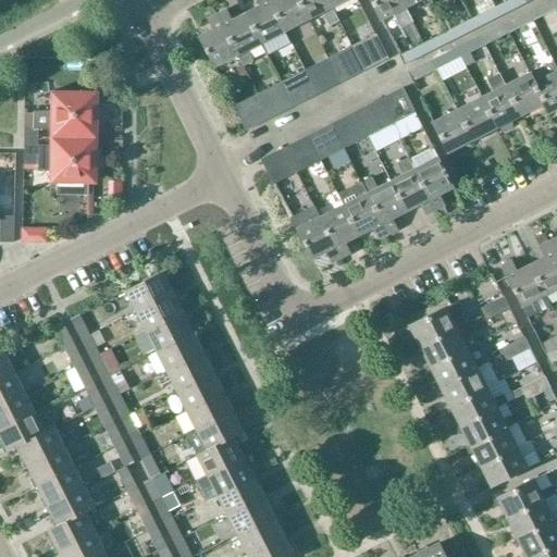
[(245,15),(260,45),(284,33),(267,0),(255,0),(259,8),(245,15)]
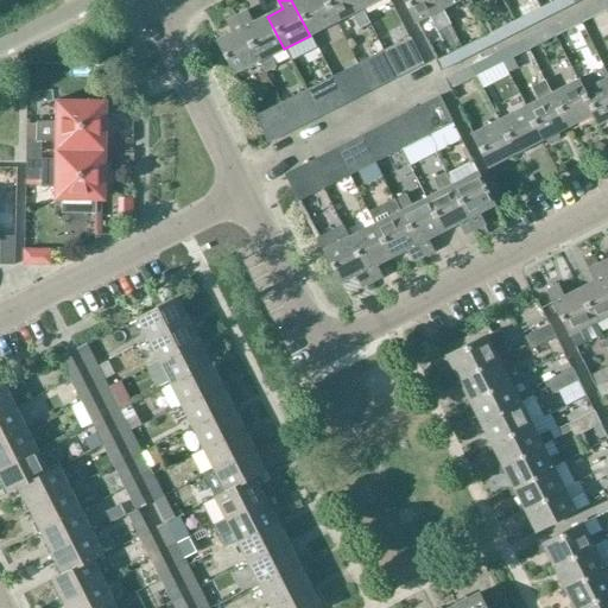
[(335,21),(324,0),(291,0),(310,36),(335,21)]
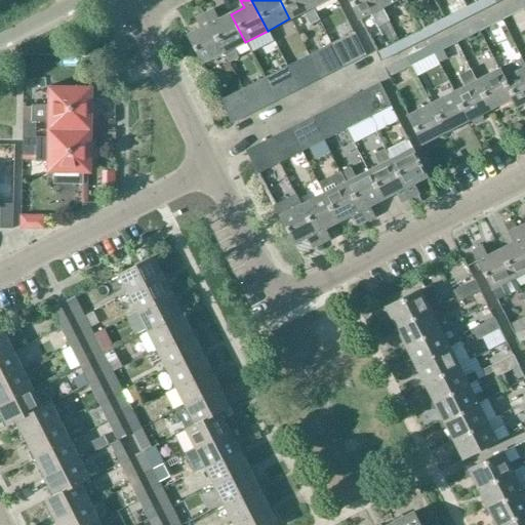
[(280,0),(289,18),(303,12),(309,25),(318,19),(312,8),(308,0),(280,0)]
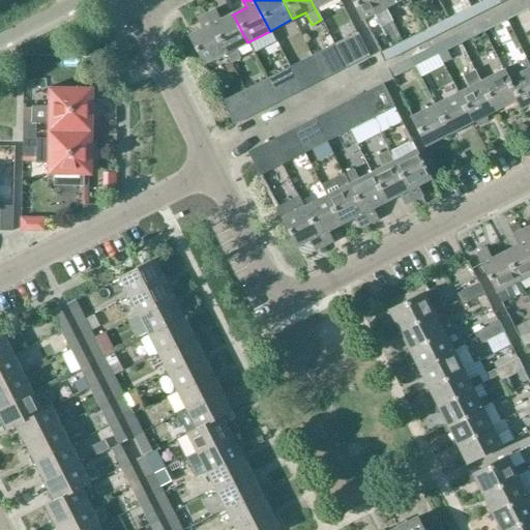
[(350,0),(361,21),(362,21),(373,15),(378,26),(389,20),(384,9),(379,0),(350,0)]
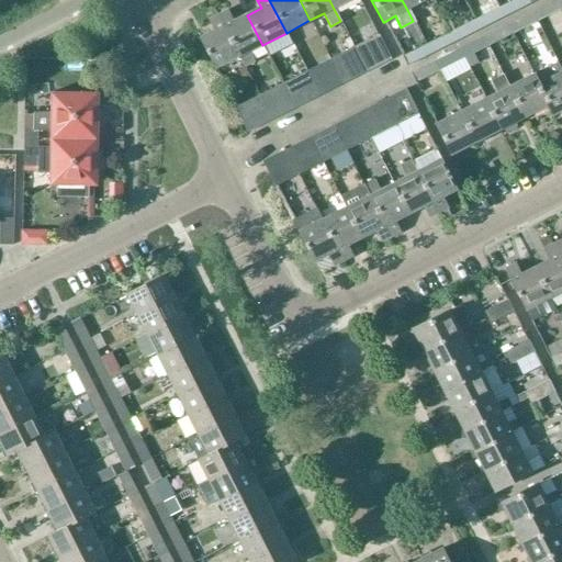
[(402,0),(407,10),(426,0),(402,0)]
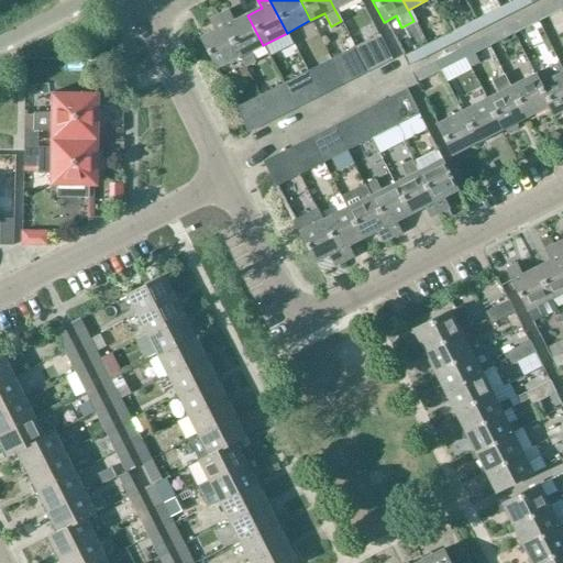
[(483,17),(476,20),(482,30),(505,18),(499,7),(496,0),(494,0),(479,8),(483,17)]
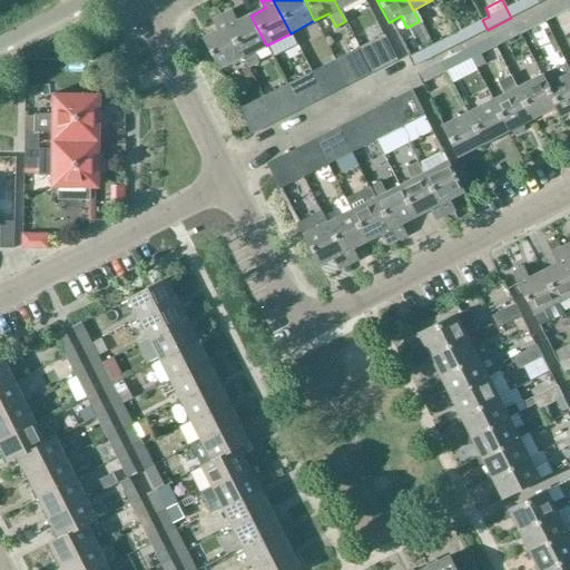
[(533,0),(520,0),(505,7),(511,18),(537,6),(533,0)]
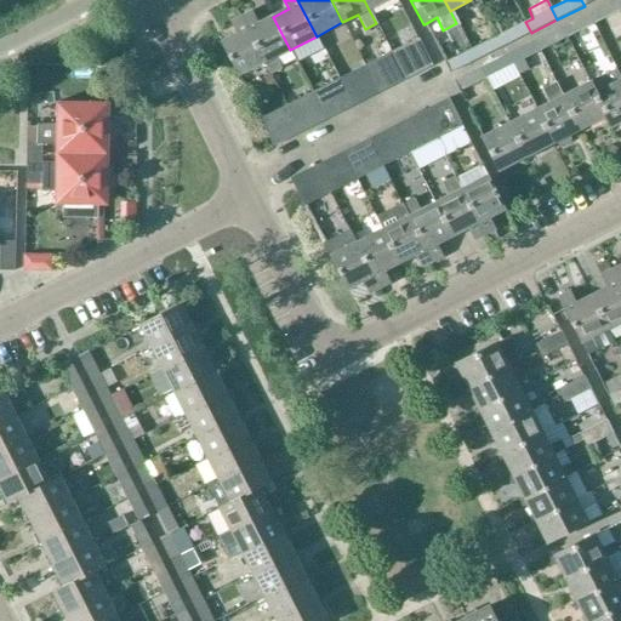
[(614,0),(587,13),(593,24),(620,10),(614,0)]
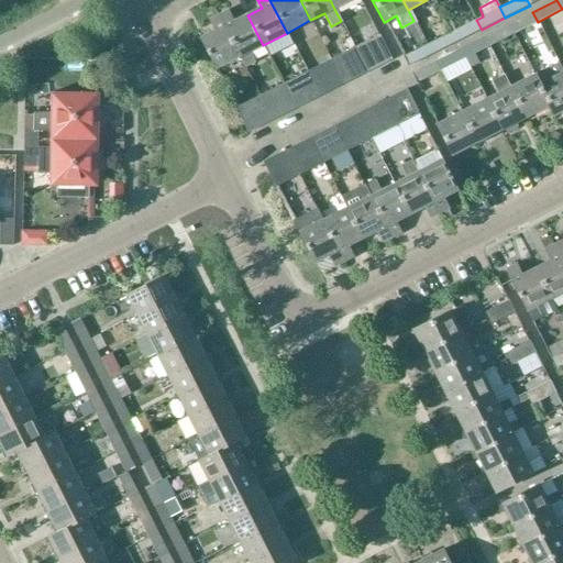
[(218,17),(239,57),(240,56),(245,68),(255,63),(250,52),(263,45),(247,15),(233,22),(228,11),(218,17)]
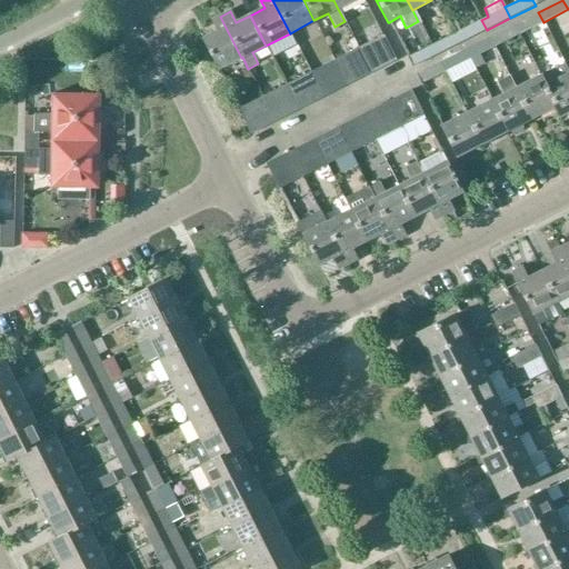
[(538,12),(513,26),(518,35),(543,22),(538,12)]
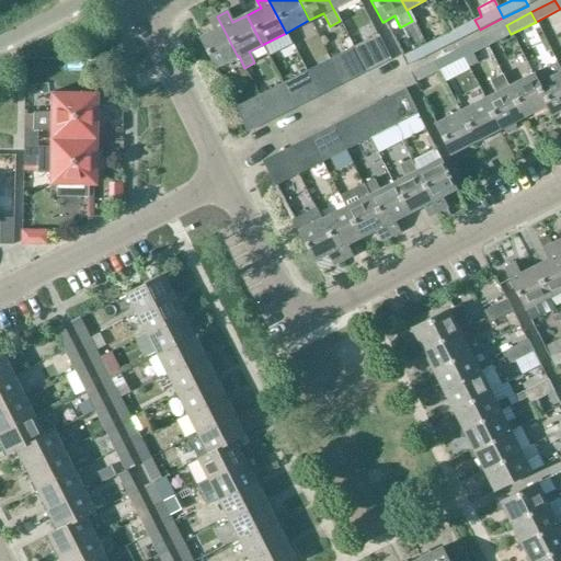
[(238,57),(217,16),(208,21),(214,32),(199,39),(214,69),(238,57)]
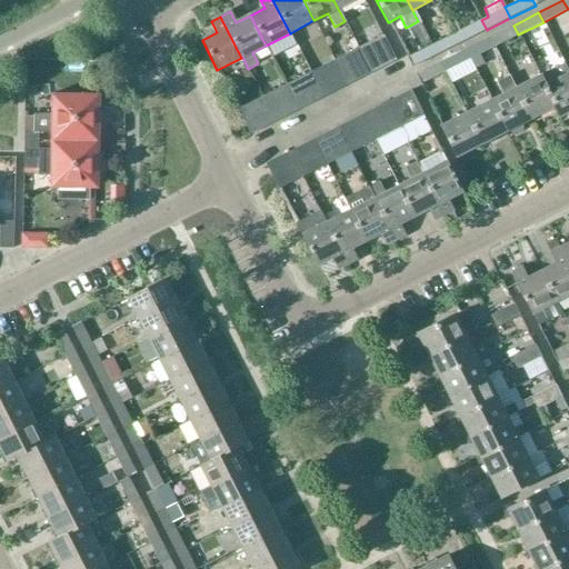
[(456,32),(461,43),(487,30),(481,20),(456,32)]
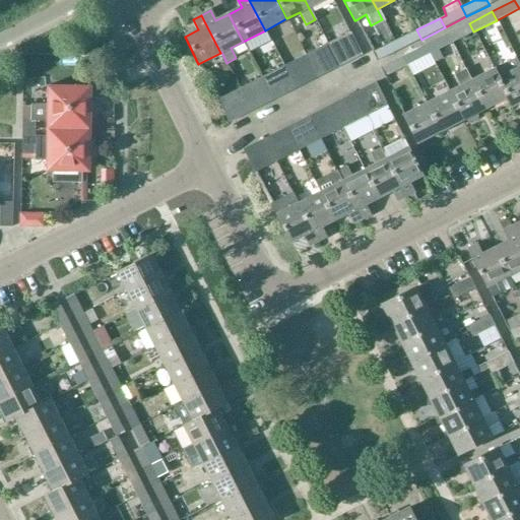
[(469,23),(447,35),(452,43),(473,31),(469,23)]
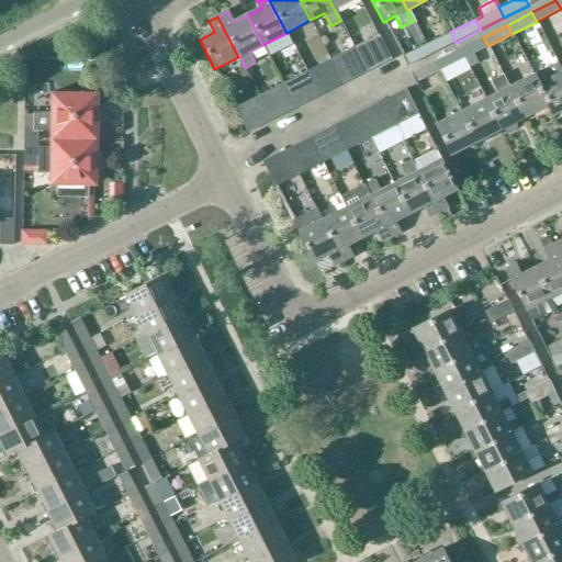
[(456,43),(450,32),(425,44),(430,55),(456,43)]
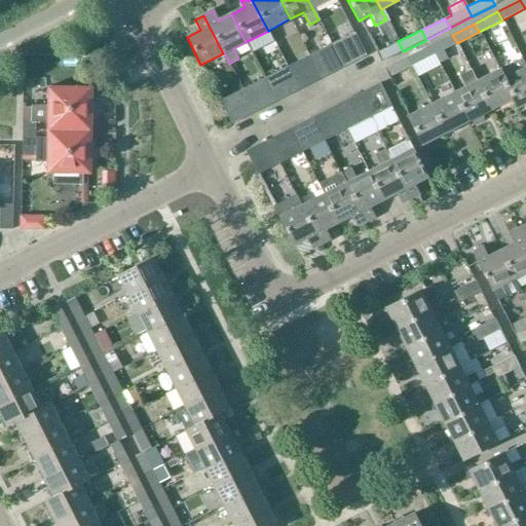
[(331,44),(343,68),(366,57),(353,33),(331,44)]
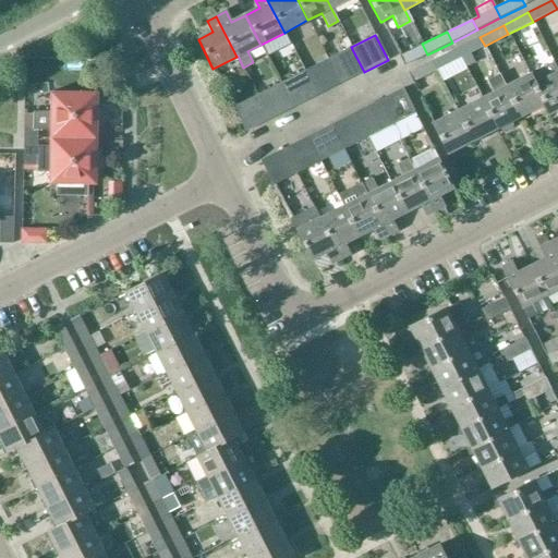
[(480,37),(456,49),(461,59),(485,46),(480,37)]
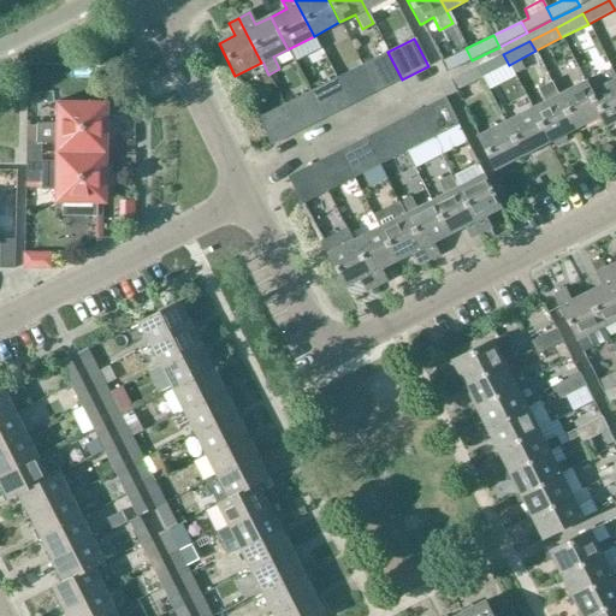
[(472,60),(466,48),(442,60),(448,72),(472,60)]
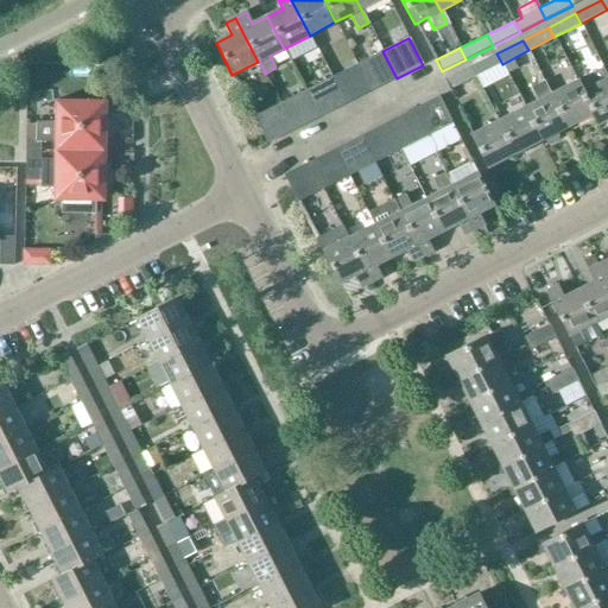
[(382,51),(358,64),(371,92),(397,78),(382,51)]
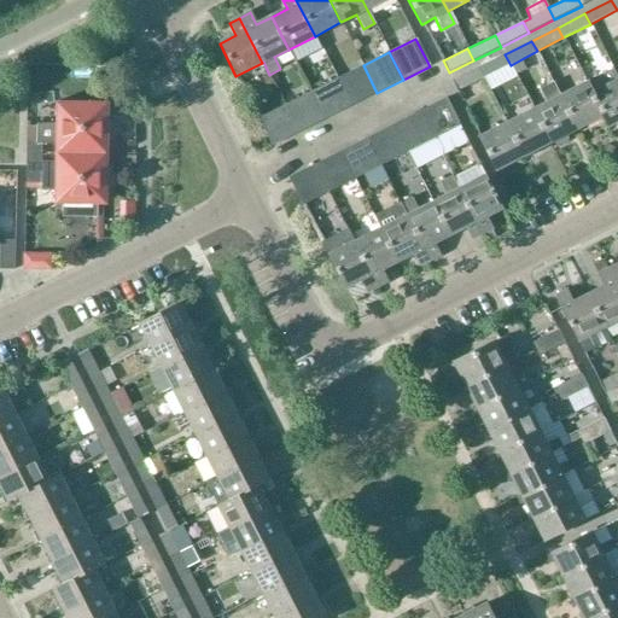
[(478,68),(483,79),(511,65),(505,54),(478,68)]
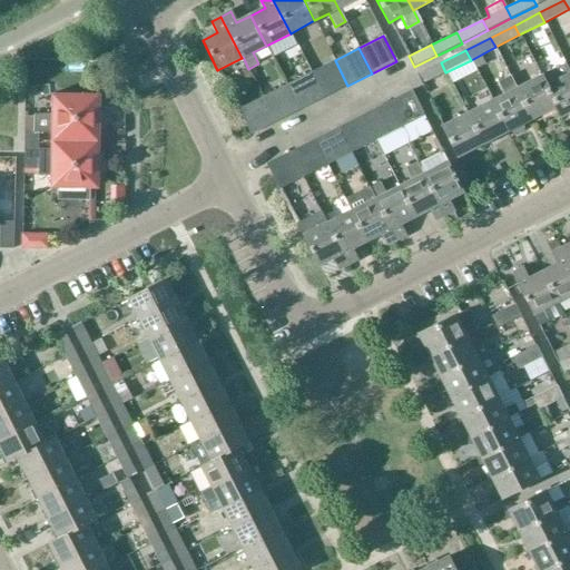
[(335,60),(311,72),(324,98),(347,86),(335,60)]
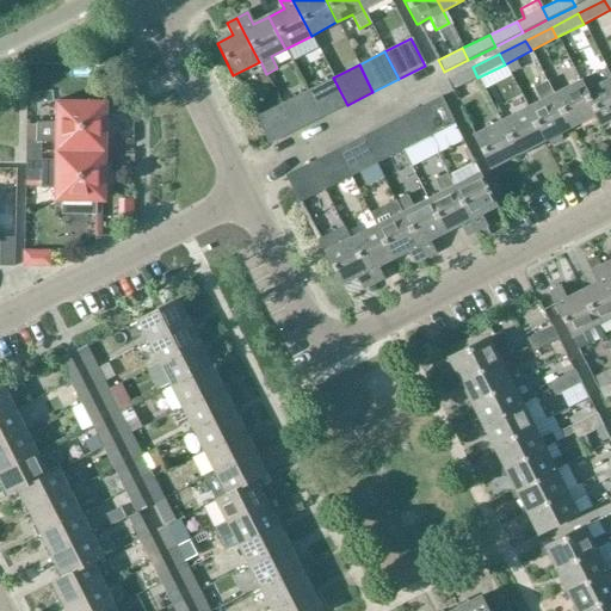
[(477,78),(473,67),(446,80),(452,91),(477,78)]
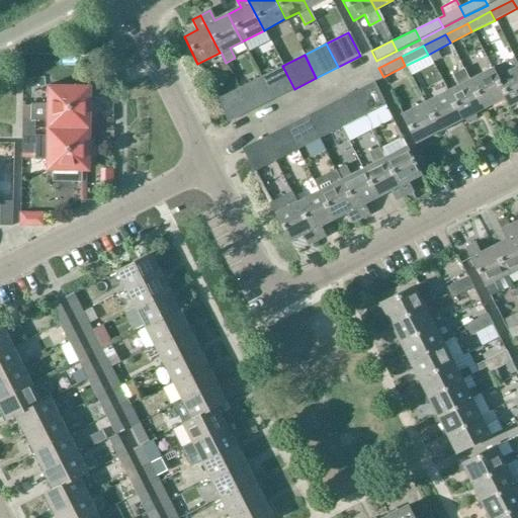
[(506,97),(505,98),(509,107),(517,102),(517,67),(514,58),(491,70),(506,97)]
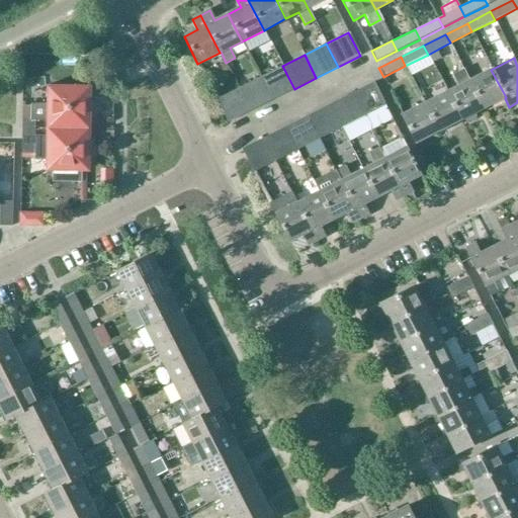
[(282,66),(260,77),(272,100),(294,89),(282,66)]
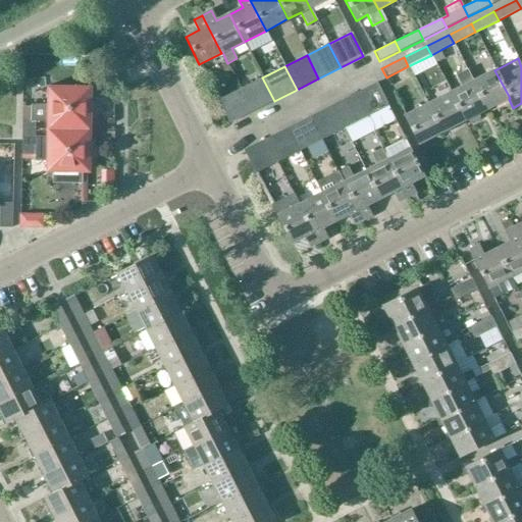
[(450,93),(465,121),(467,120),(468,123),(471,124),(478,121),(479,117),(478,115),(487,110),(473,82),(467,69),(456,75),(461,87),(450,93)]
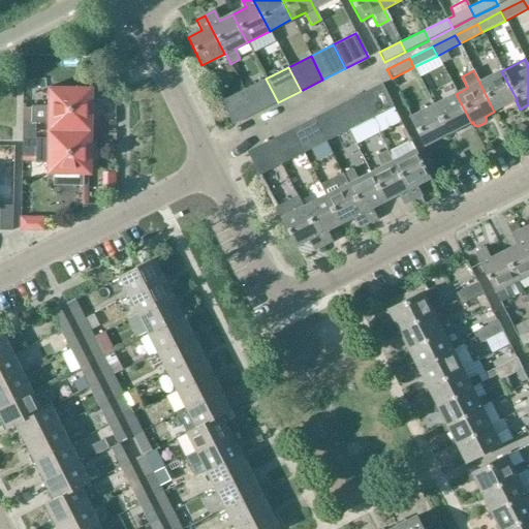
[(501,71),(479,83),(494,112),(516,100),(517,99),(501,71)]
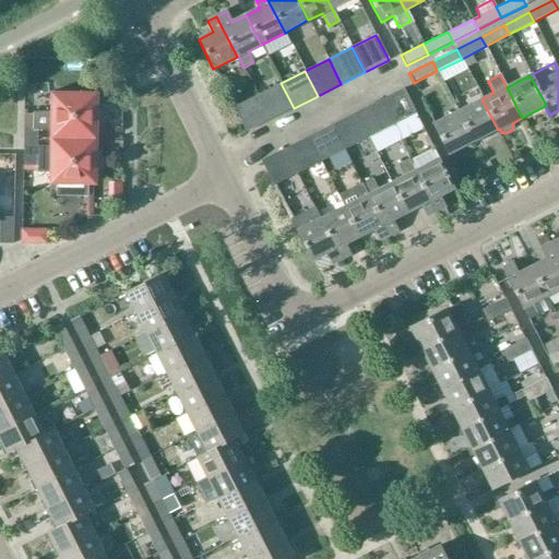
[(281,83),(257,95),(270,120),(294,108),(281,83)]
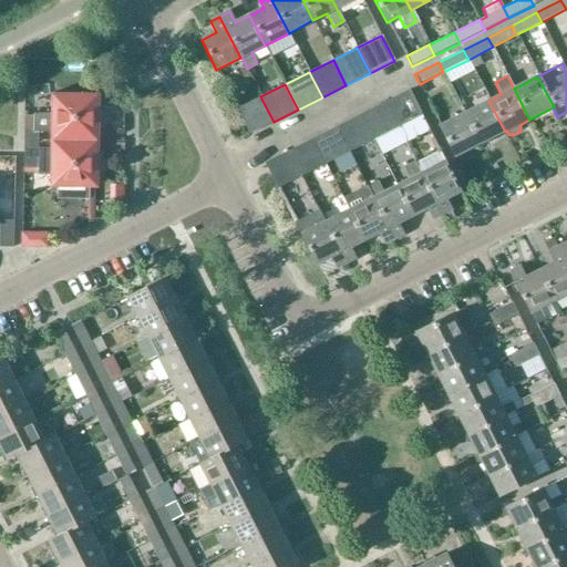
[(35,135),(49,135),(49,136),(58,136),(89,106),(96,106),(96,89),(84,89),(84,98),(49,98),(49,116),(31,116),(31,135),(35,135)]
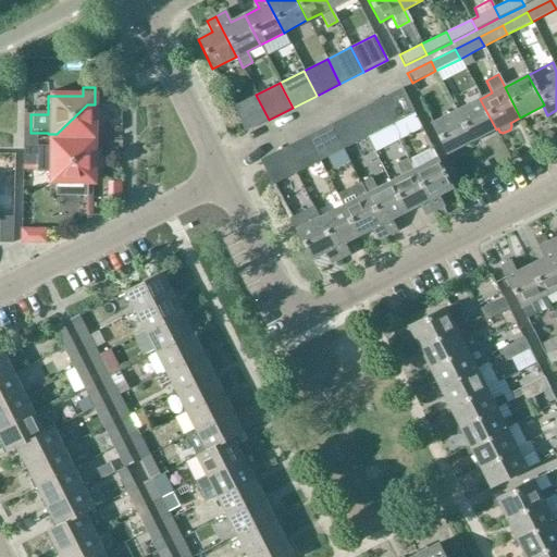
[(376,101),(390,126),(416,113),(403,88),(376,101)]
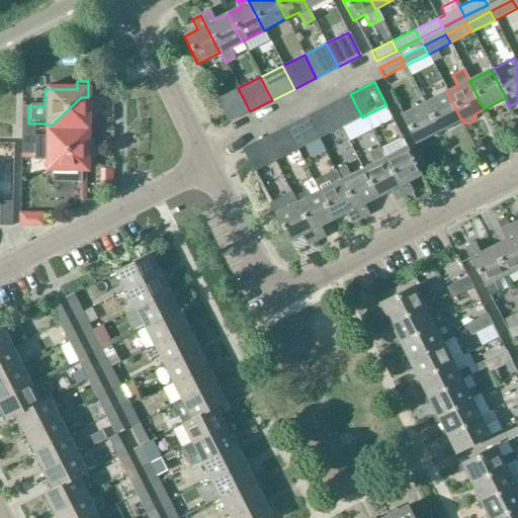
[(250,111),(238,88),(217,99),(229,122),(250,111)]
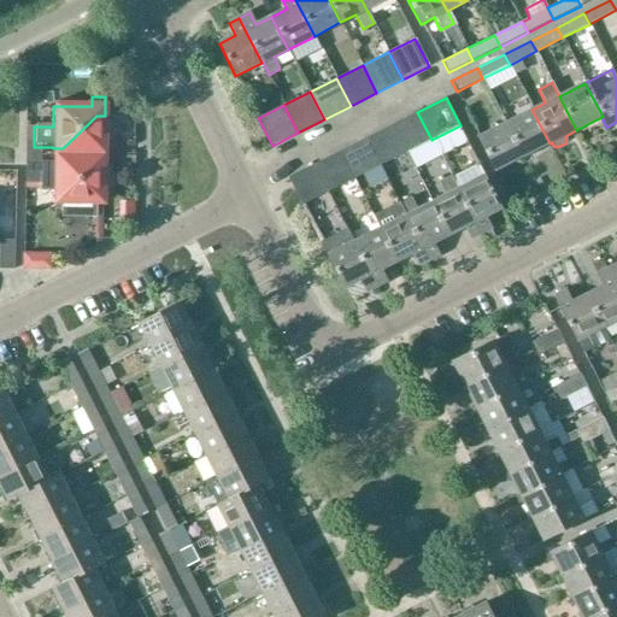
[(505,123),(523,157),(550,144),(532,110),(505,123)]
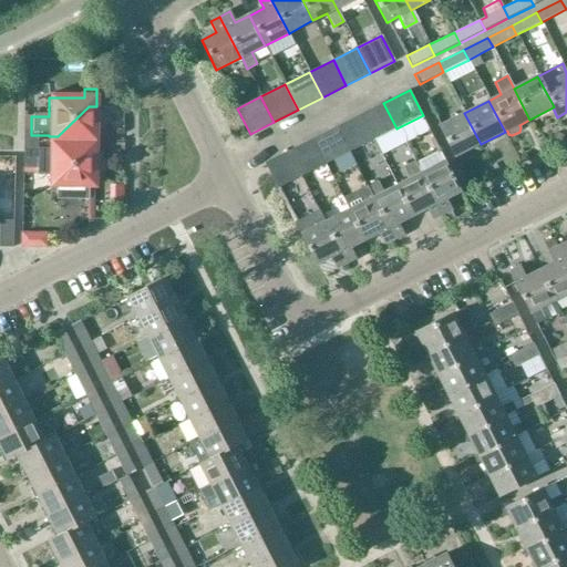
[(397,129),(383,103),(360,115),(372,141),(397,129)]
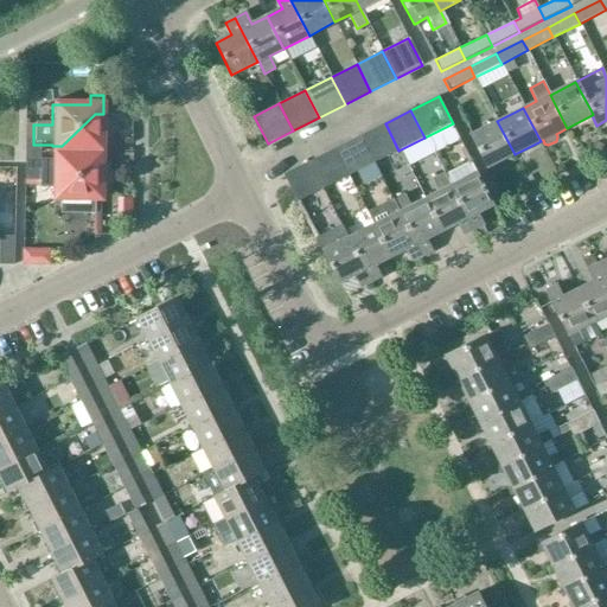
[(62,146),(62,153),(103,153),(103,114),(95,114),(62,146)]
